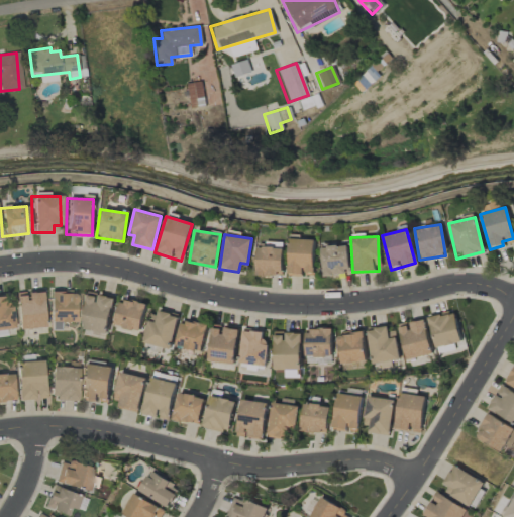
[(287,277),(300,277),(300,275),(312,275),(313,239),(287,239),(287,277)]
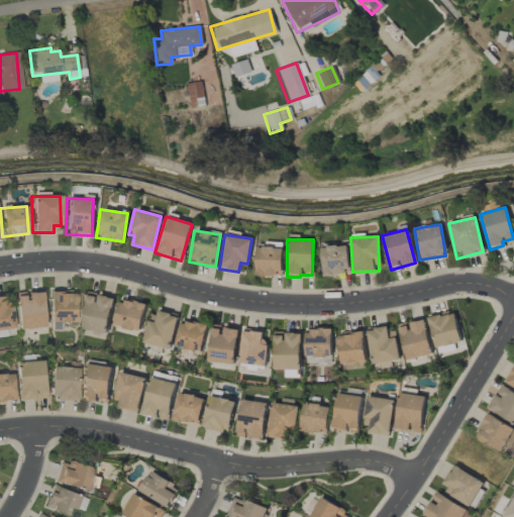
[(346,245),(320,246),(321,276),(348,275),(346,245)]
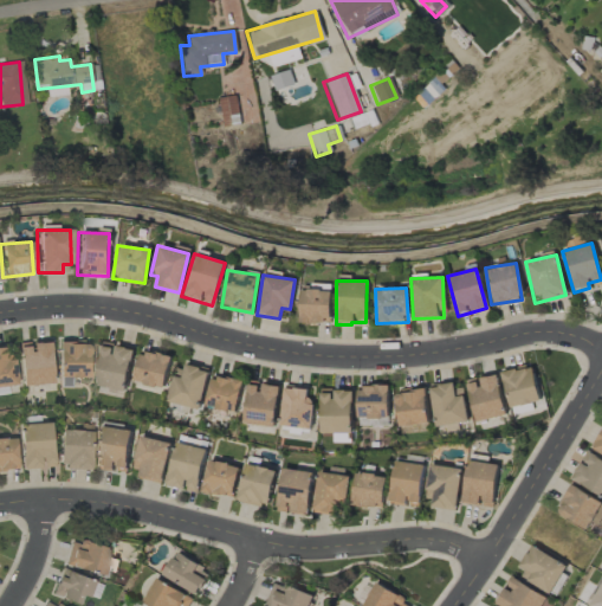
[(329,323),(330,291),(299,290),(298,322),(329,323)]
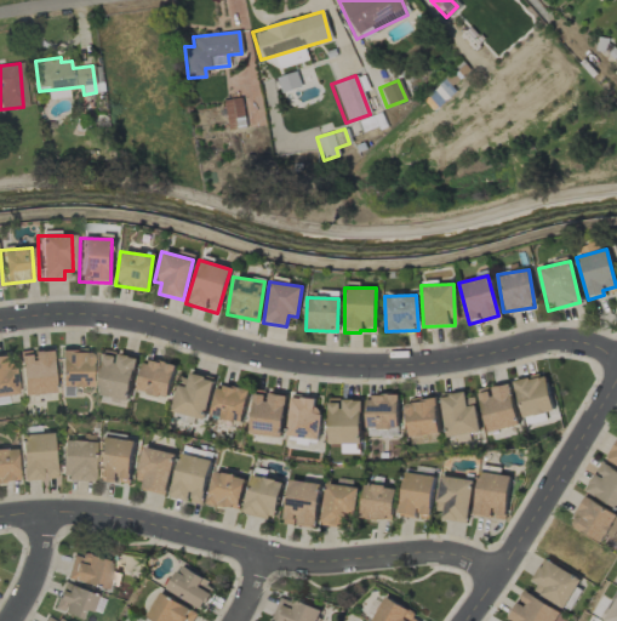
[(89,387),(89,349),(57,351),(57,397),(69,397),(69,387),(89,387)]
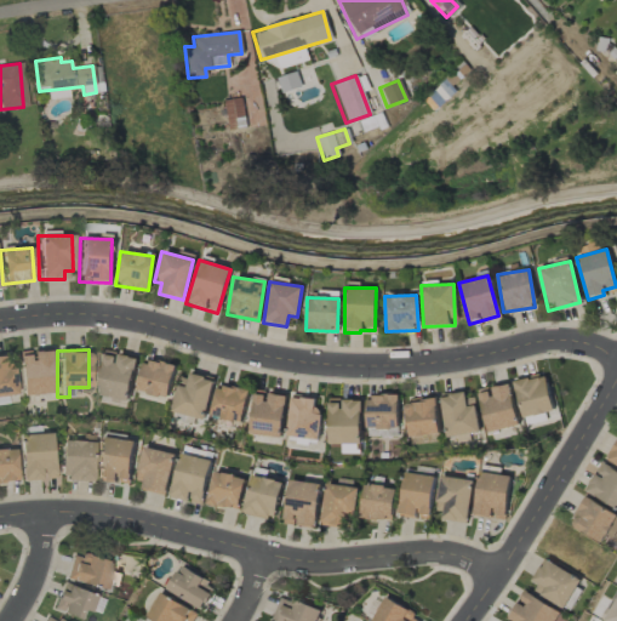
[(49,351),(28,352),(17,352),(20,396),(51,394),(49,351)]
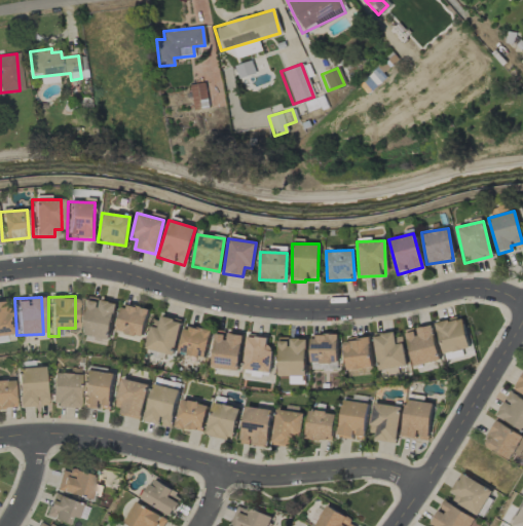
[(81,335),(108,339),(113,302),(85,298),(81,335)]
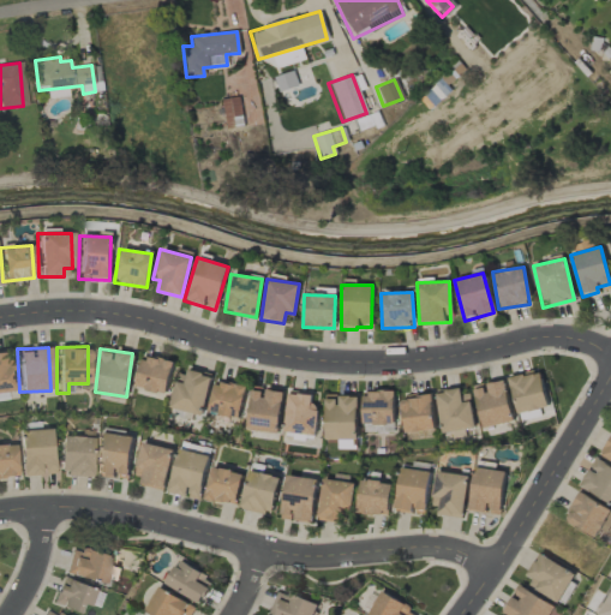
[(0,393),(12,392),(9,353),(0,353),(0,393)]
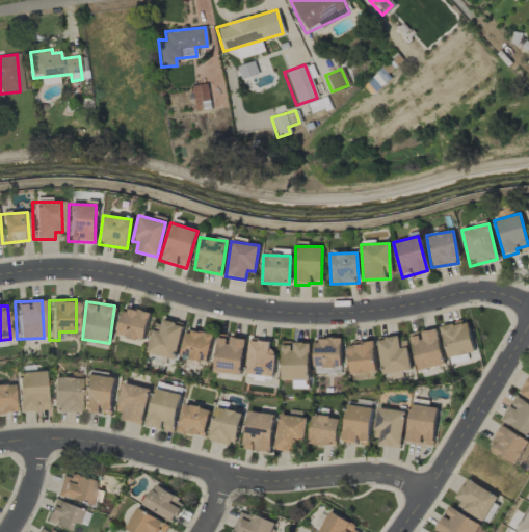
[(149,313),(122,307),(115,335),(141,341),(149,313)]
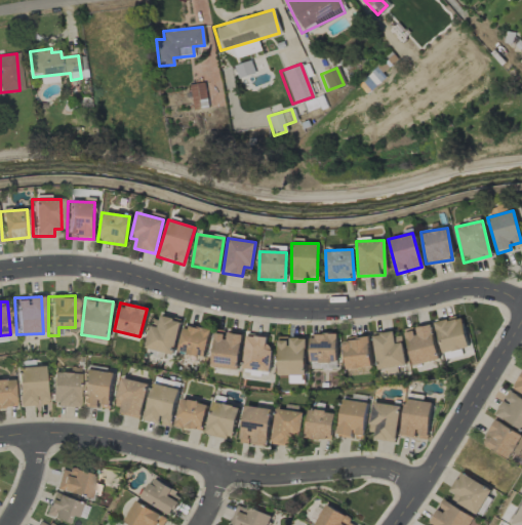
[(170,355),(178,322),(151,316),(143,348),(170,355)]
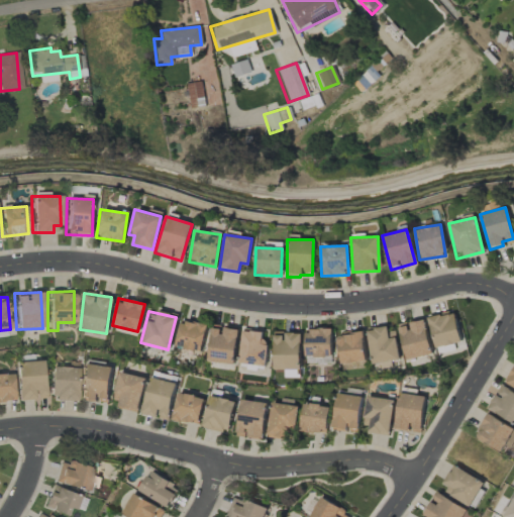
[(433,348),(459,341),(452,312),(426,319),(433,348)]
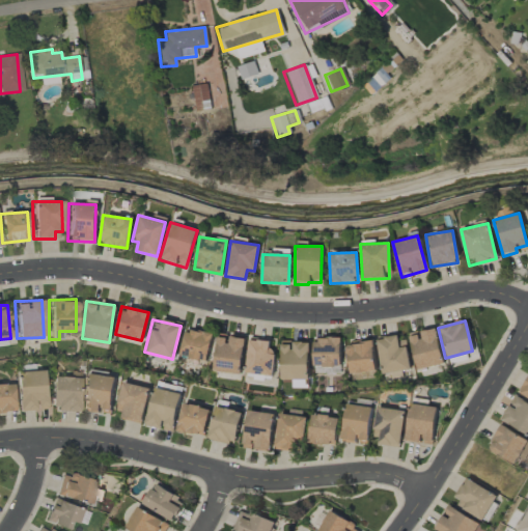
[(204,362),(212,335),(185,328),(177,355),(204,362)]
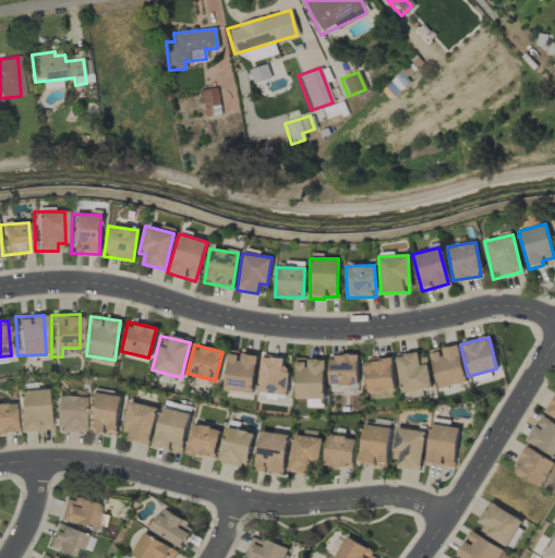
[(457,346),(436,349),(429,350),(435,388),(463,384),(457,346)]
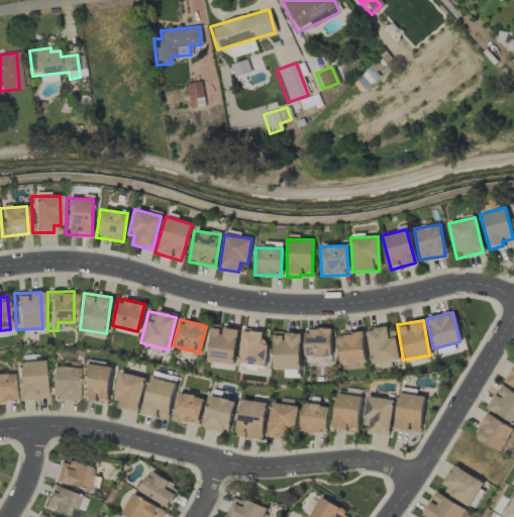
[(236,329),(220,328),(220,326),(210,326),(206,362),(232,365),(236,329)]
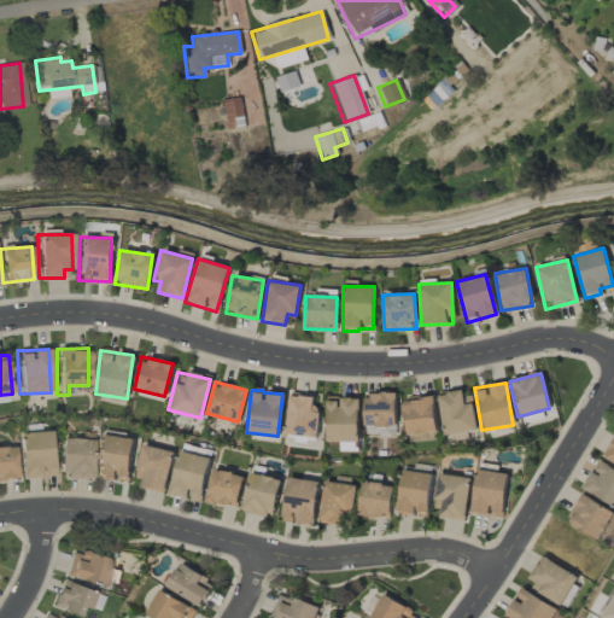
[(363,392),(362,435),(392,436),(395,394),(363,392)]
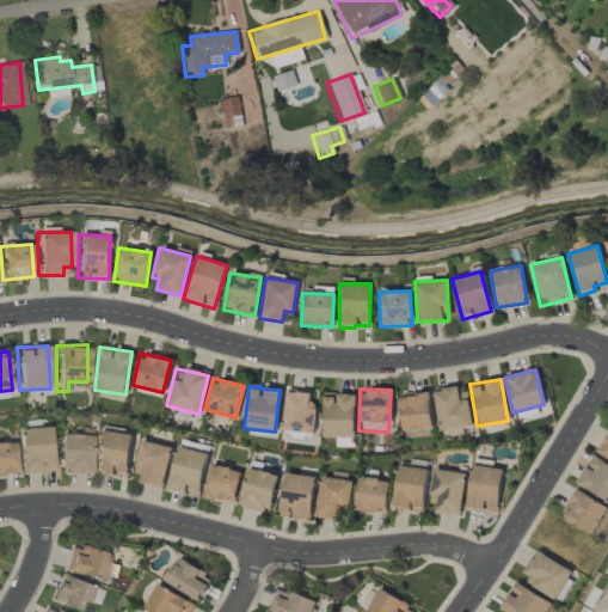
[(434,390),(435,432),(460,430),(460,427),(468,427),(466,389),(434,390)]
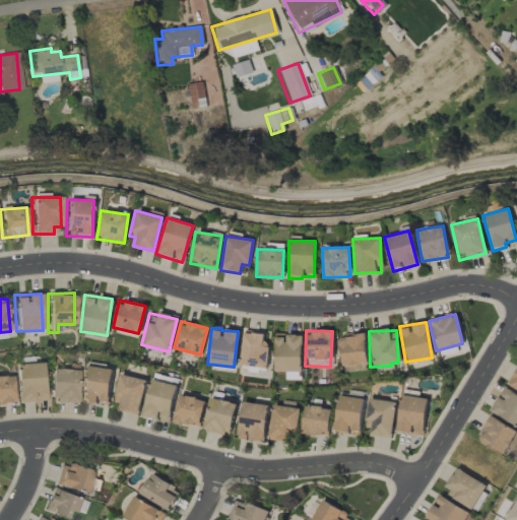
[(240,367),(264,368),(266,333),(242,332),(240,367)]
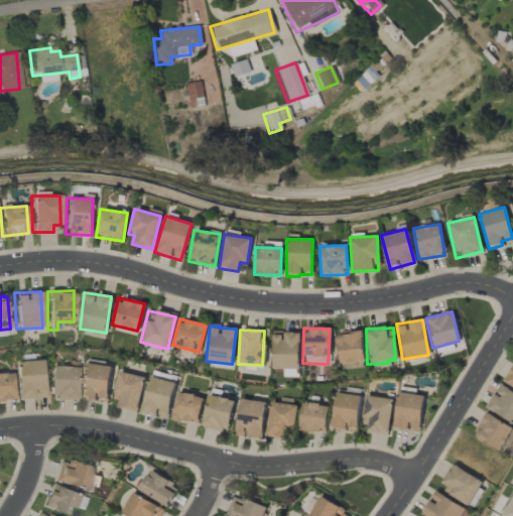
[(360,331),(335,334),(338,364),(363,361),(360,331)]
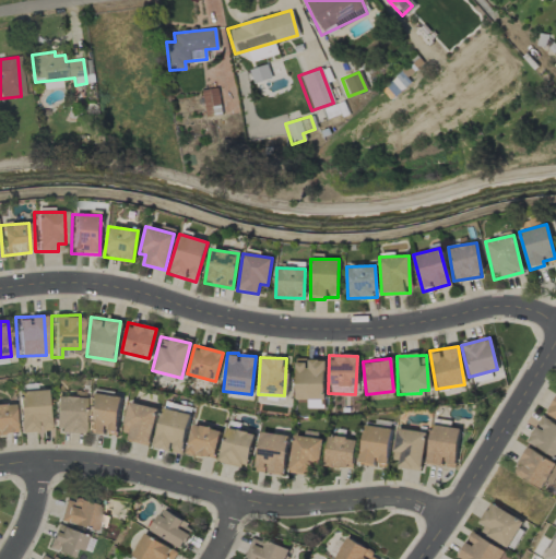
[(322,400),(323,360),(294,359),(294,399),(322,400)]
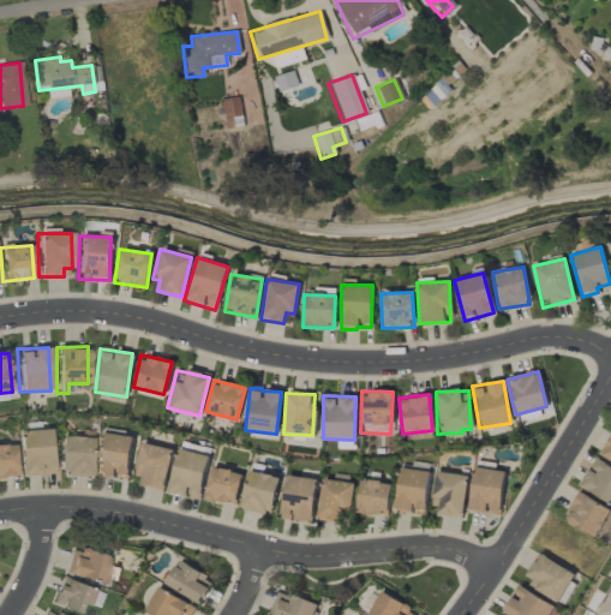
[(19,476),(52,476),(49,430),(18,430),(19,476)]
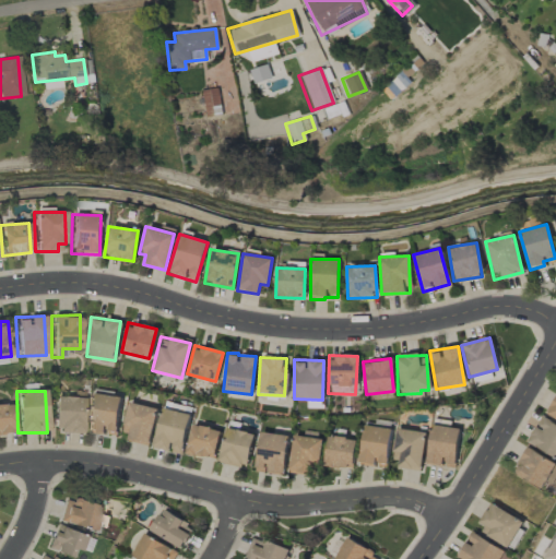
[(555,391),(554,391),(543,415),(555,420),(555,391)]
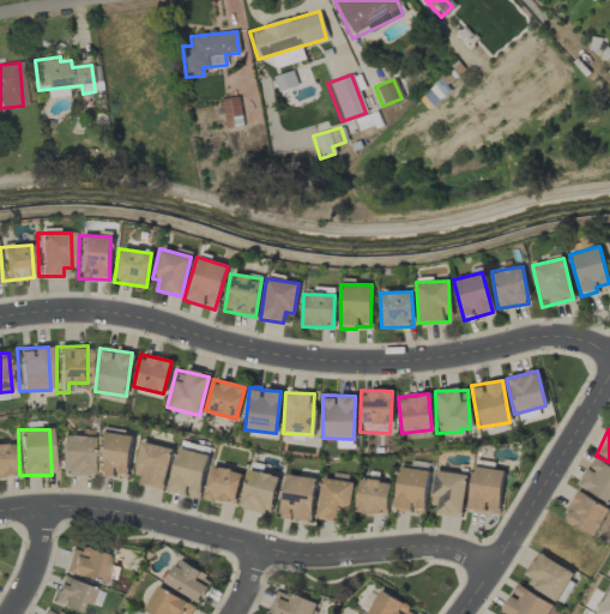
[(95,476),(113,479),(113,477),(126,479),(131,437),(100,433),(95,476)]
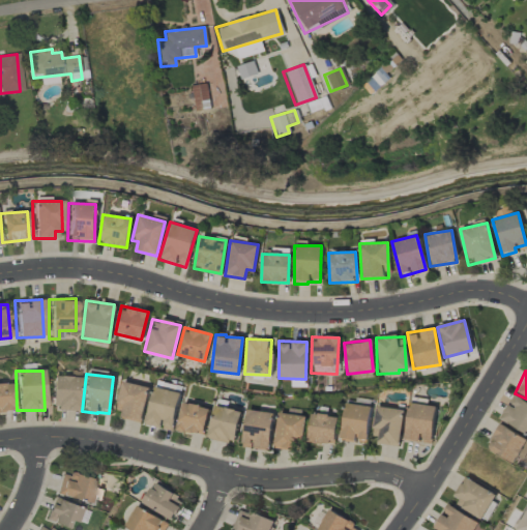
[(50,410),(77,411),(78,377),(51,376),(50,410)]
